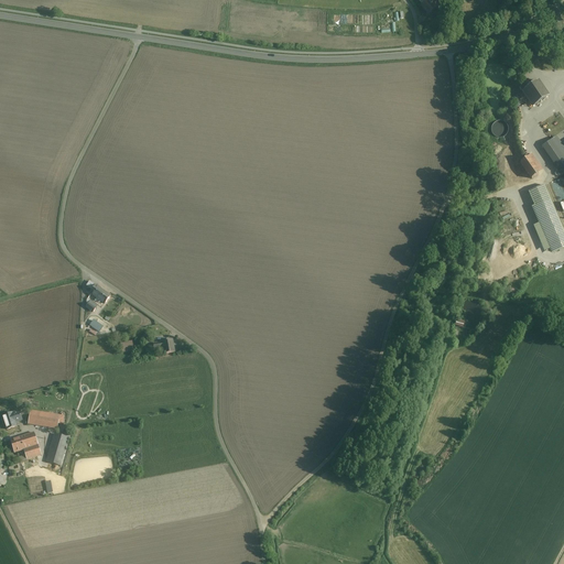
[(432,0),(427,0),(421,7),(429,14),(438,6),(432,0)]
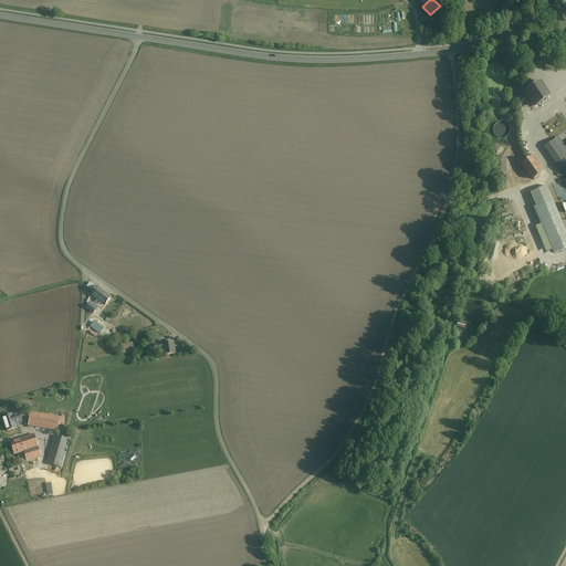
[(540,83),(524,93),(534,107),(547,98),(549,96),(540,83)]
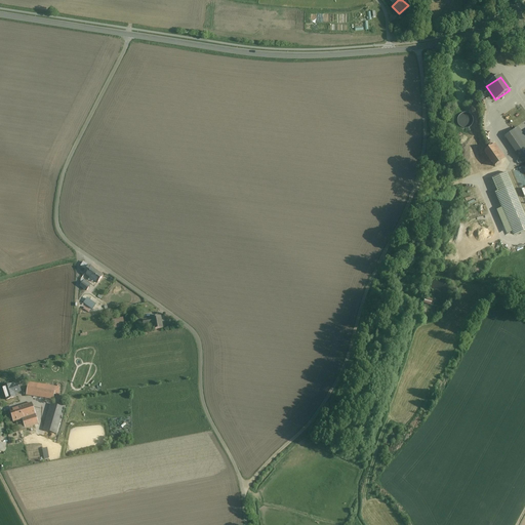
[(475,123),(467,112),(459,118),(467,128),(475,123)]
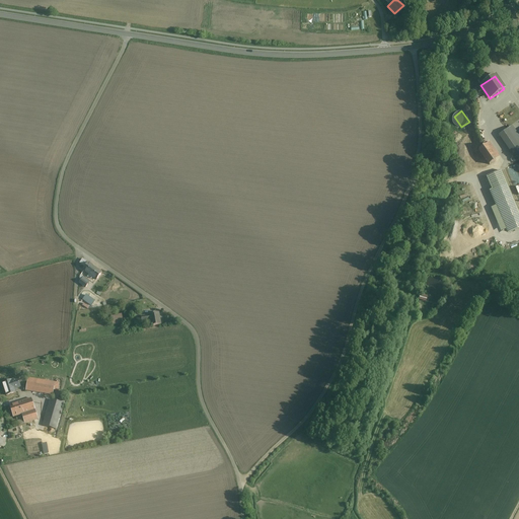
[(508,141),(504,143),(517,160),(518,158),(518,137),(518,136),(509,142),(508,141)]
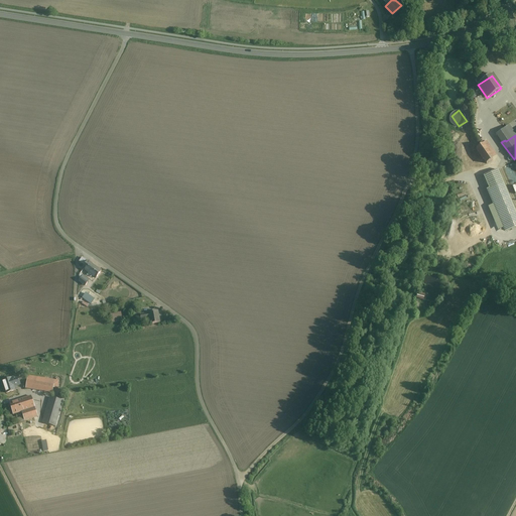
[(483,145),(476,149),(487,164),(493,159),(483,145)]
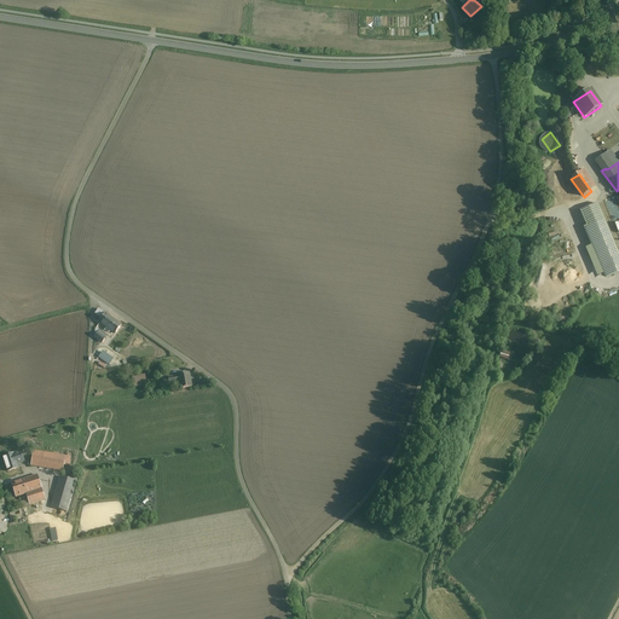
[(618,255),(597,204),(580,212),(591,238),(590,239),(601,265),(602,264),(608,278),(618,272),(618,255)]
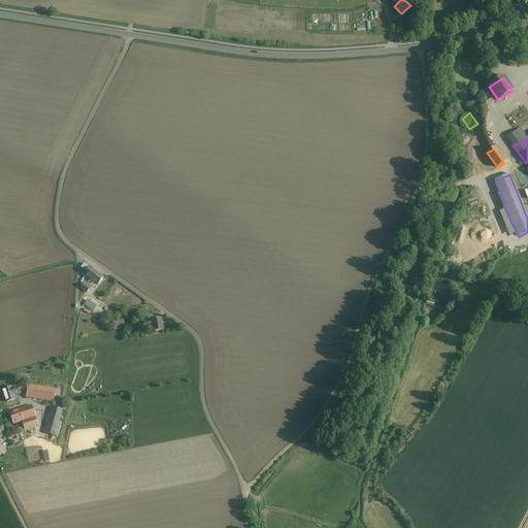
[(90,268),(85,275),(91,281),(96,273),(90,268)]
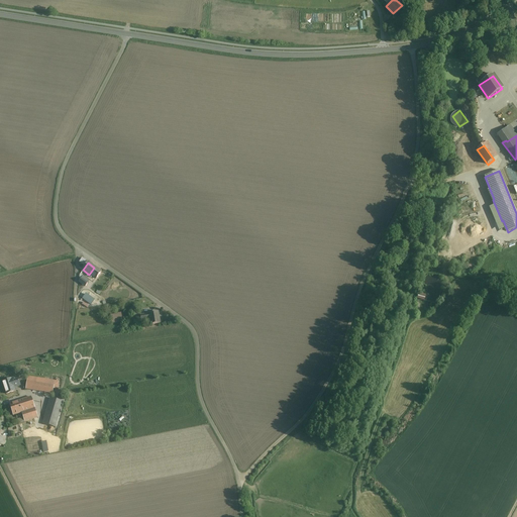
[(94,268),(89,275),(96,279),(101,273),(94,268)]
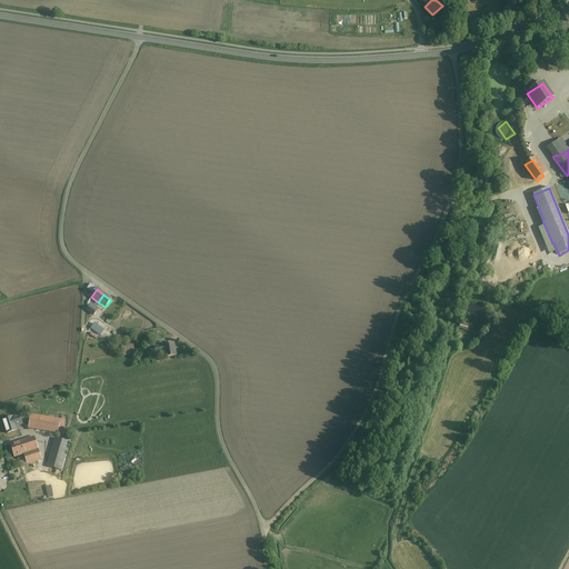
[(91,305),(87,310),(95,316),(98,310),(91,305)]
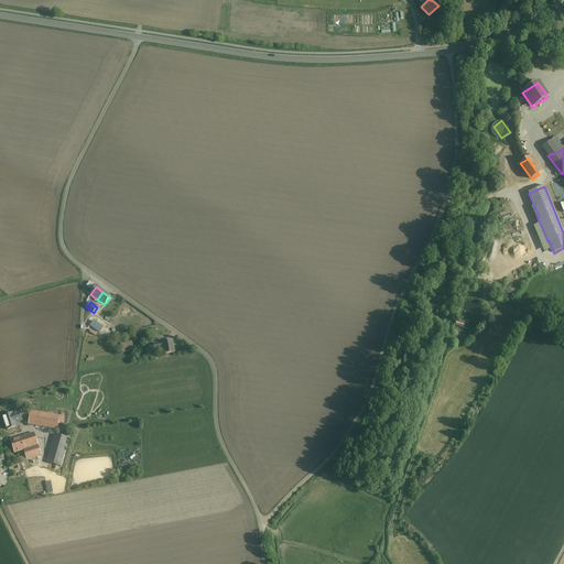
[(457,320),(456,326),(465,329),(467,323),(457,320)]
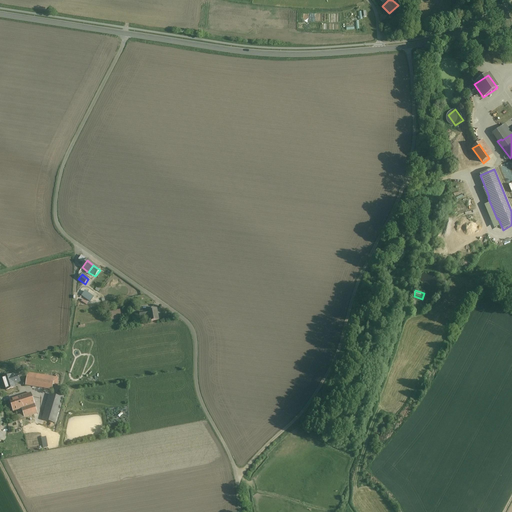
[(82,296),(91,302),(94,296),(85,291),(82,296)]
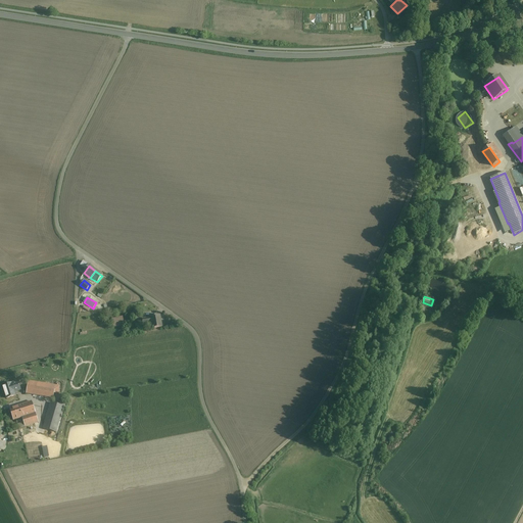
[(159,316),(142,319),(143,325),(151,323),(152,329),(161,327),(159,316)]
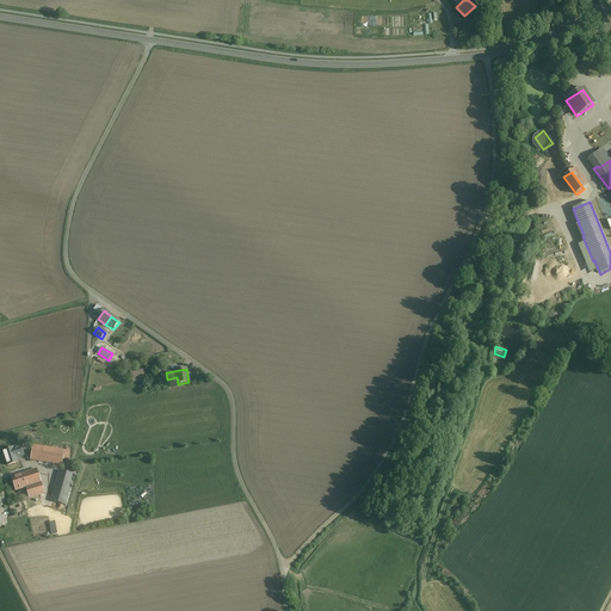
[(144,370),(134,371),(135,382),(146,381),(144,370)]
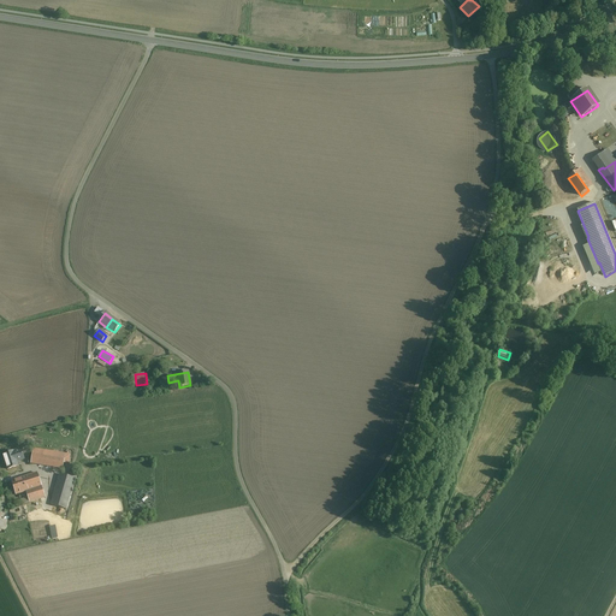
[(13,451),(4,454),(9,469),(18,466),(17,461),(24,458),(22,449),(13,451)]
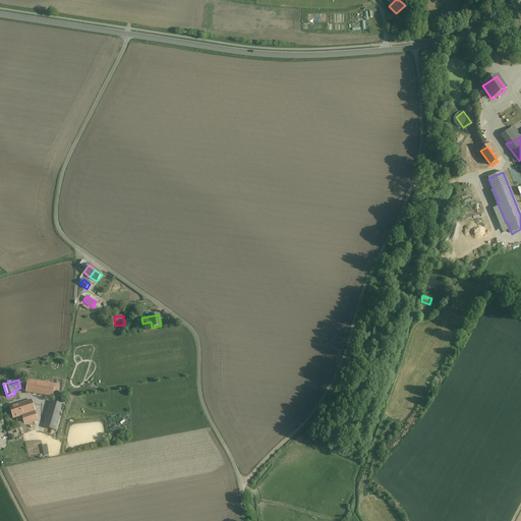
[(29,380),(25,393),(53,397),(54,392),(58,393),(59,385),(29,380)]
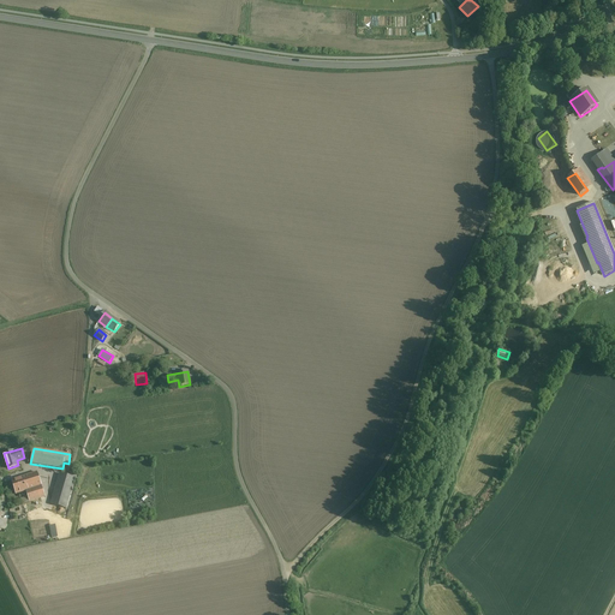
[(37,472),(11,481),(16,495),(25,491),(27,495),(21,497),(23,505),(46,497),(37,472)]
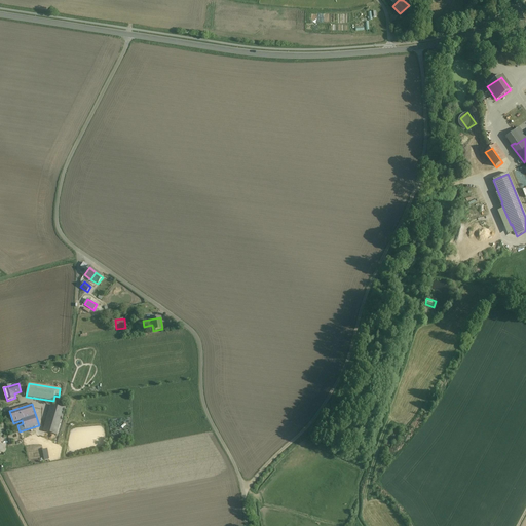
[(58,407),(51,405),(43,431),(57,435),(65,405),(59,404),(58,407)]
